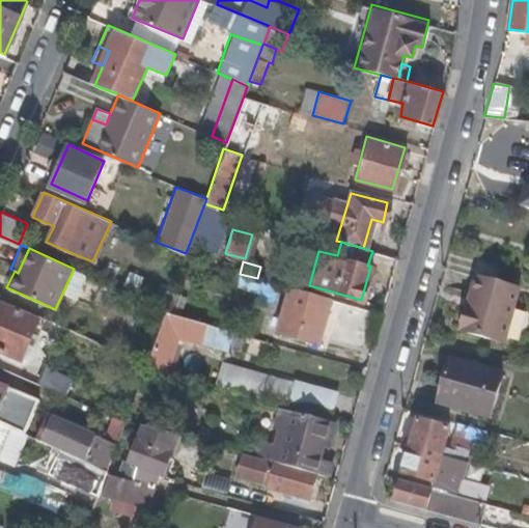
[(517,283),(473,272),(462,323),(505,333),(517,283)]
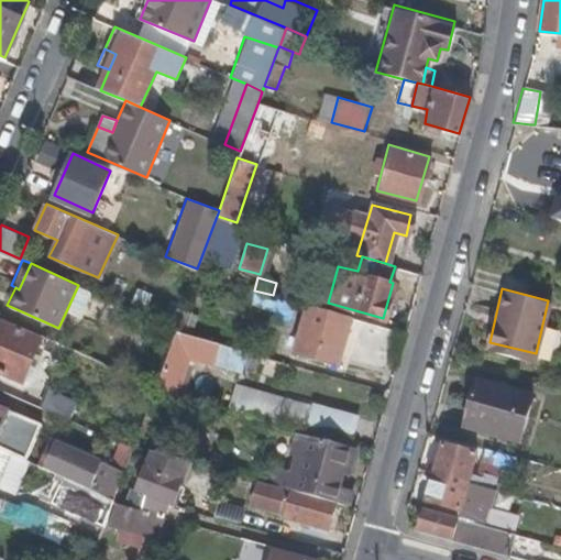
[(338,365),(352,317),(306,305),(293,352),(338,365)]
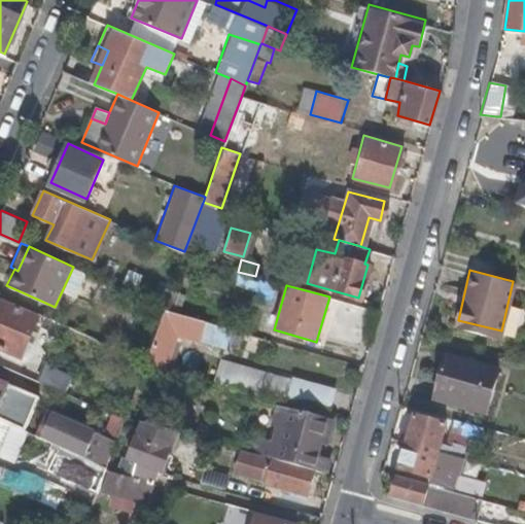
[(38,311),(0,294),(0,343),(21,353),(38,311)]
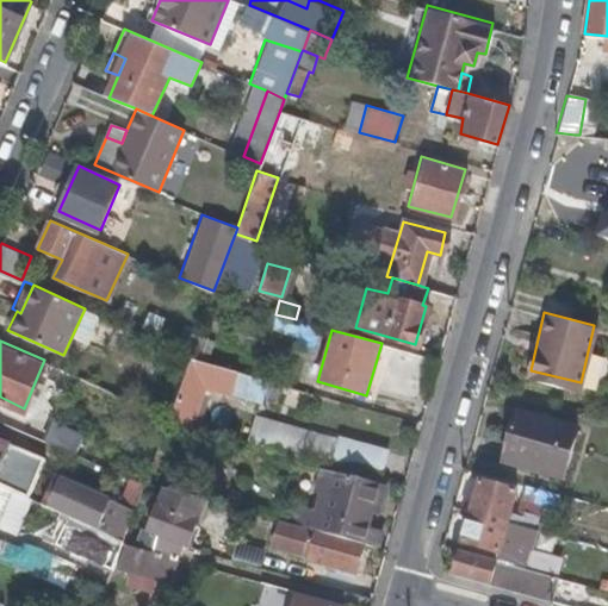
[(262,401),(268,380),(190,357),(181,380),(184,381),(171,419),(192,425),(205,389),(218,393),(234,398),(234,394),(262,401)]
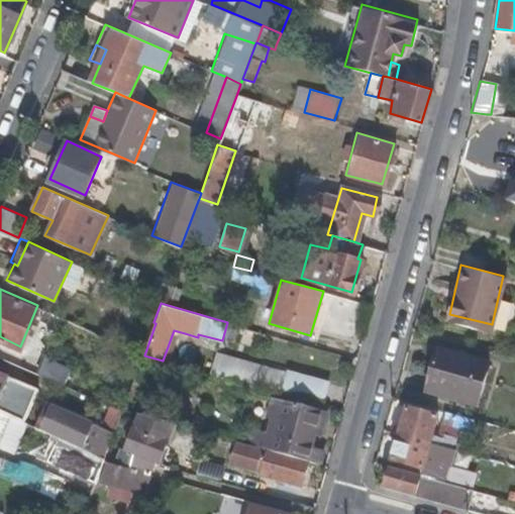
[(58,314),(42,308),(40,315),(56,321),(58,314)]
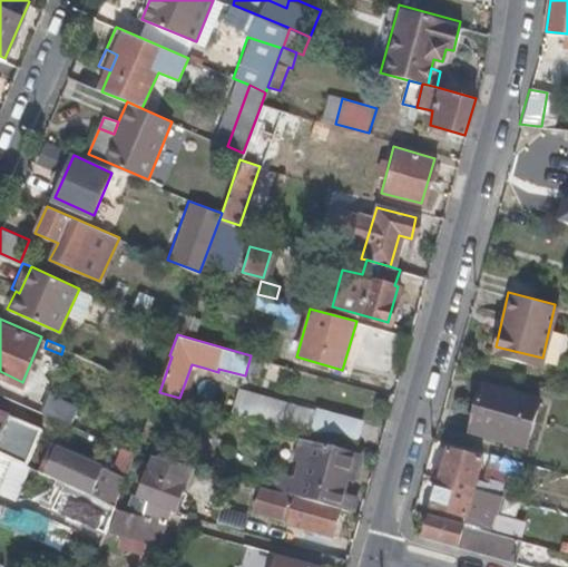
[(156,391),(159,392),(172,357),(169,355),(157,389),(156,391)]
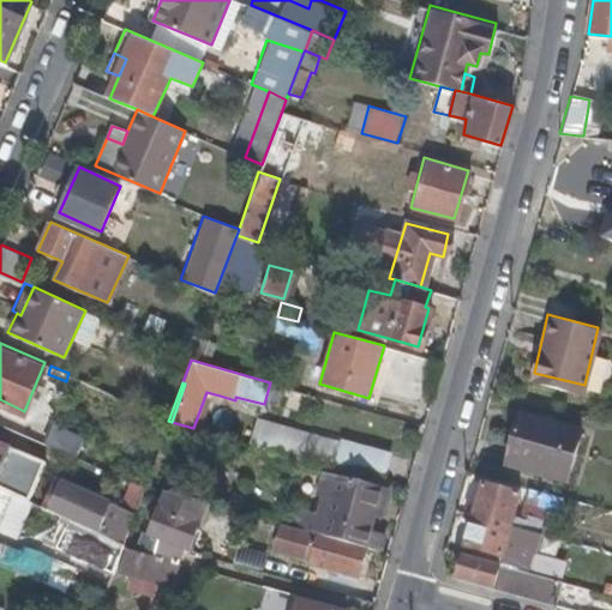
[(193,428),(203,432),(211,404),(219,405),(220,396),(207,392),(193,428)]
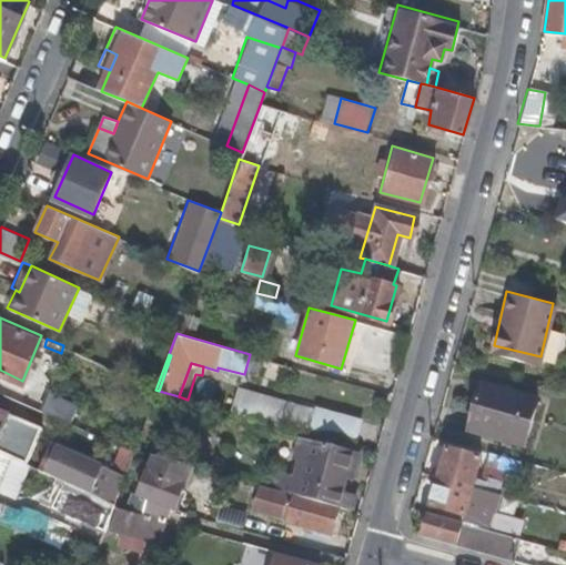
[(524,443),(536,397),(511,391),(512,384),(504,382),(503,390),(481,382),(466,429),(524,443)]
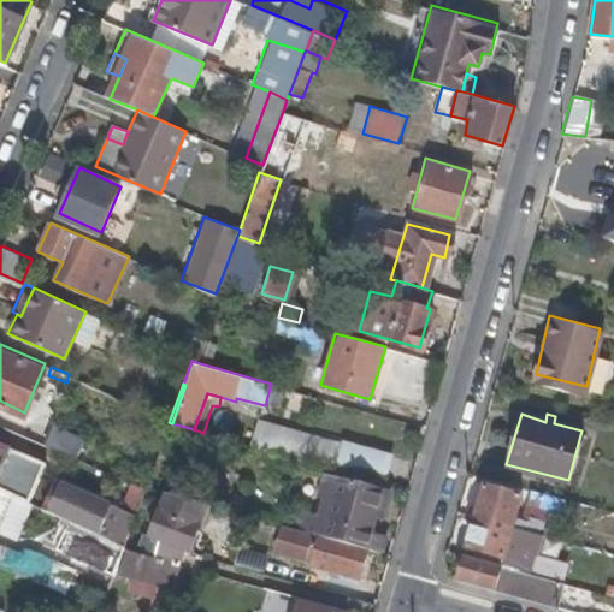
[(53,422),(45,443),(77,456),(86,435),(53,422)]
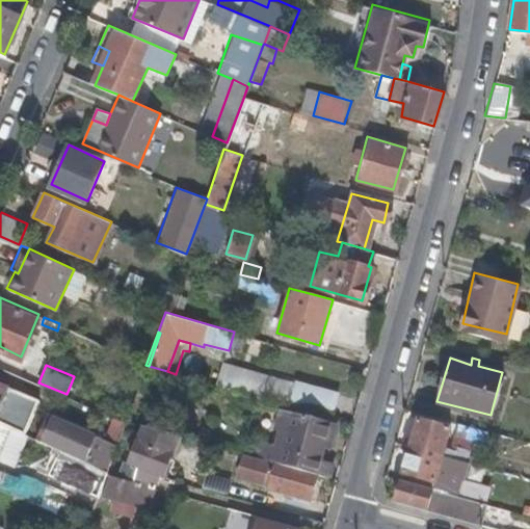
[(288,401),(292,381),(234,365),(229,384),(288,401)]
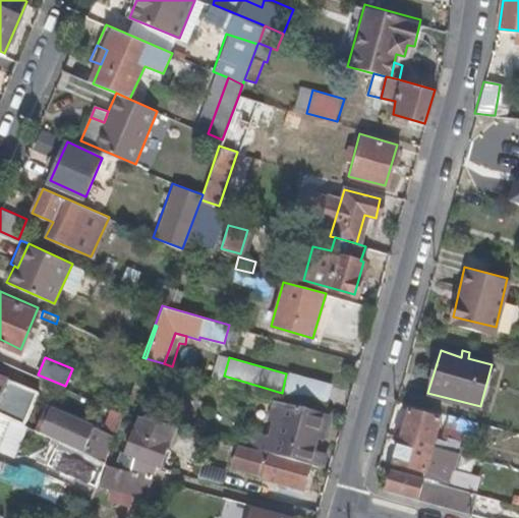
[(332,387),(286,373),(282,393),(328,406),(332,387)]
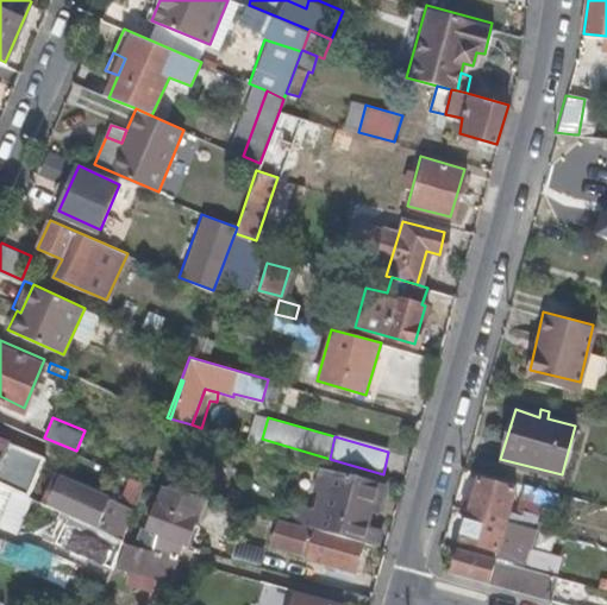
[(0,484),(25,496),(42,457),(0,438),(0,484)]
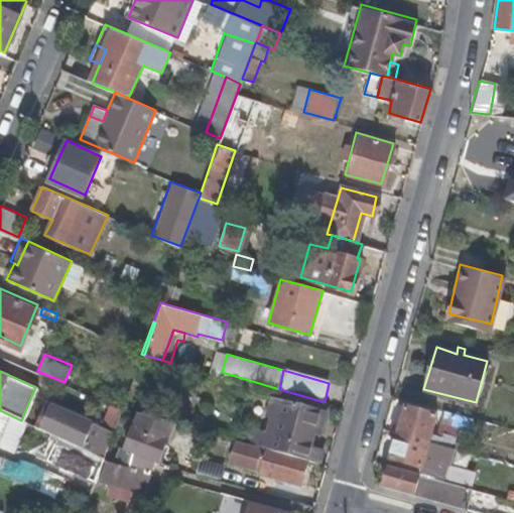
[(278,439),(309,447),(312,434),(323,437),(329,413),(264,395),(260,412),(269,414),(265,429),(273,432),(272,435),(279,436),(278,439)]
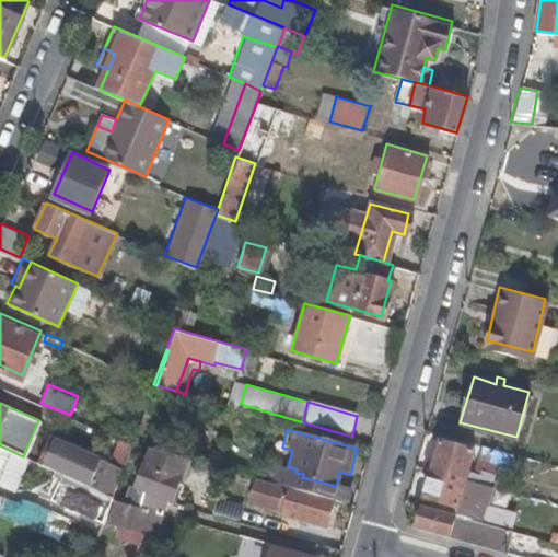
[(113,459),(125,464),(134,441),(121,437),(113,459)]
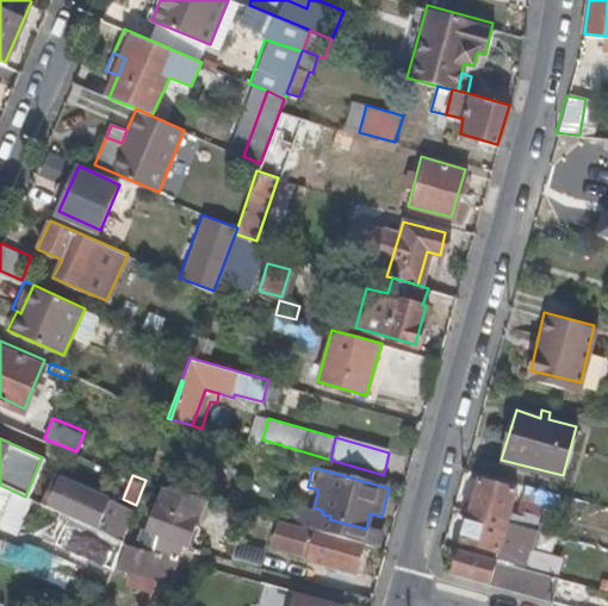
[(78,519),(124,539),(130,522),(135,511),(60,476),(47,506),(78,519)]
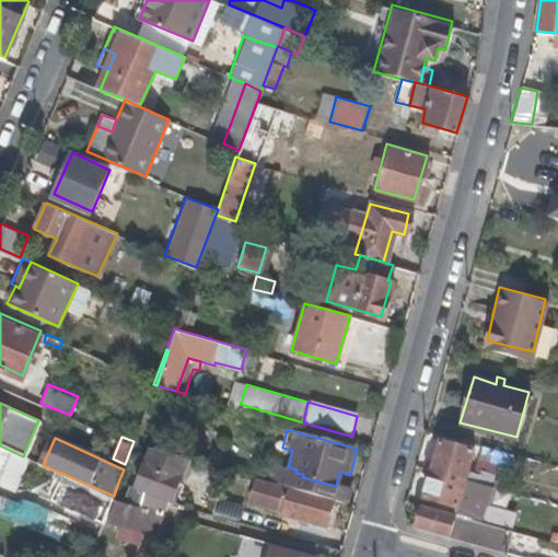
[(425,466),(490,484),(493,472),(480,468),(480,472),(467,468),(473,447),(439,438),(433,459),(428,456),(425,466)]
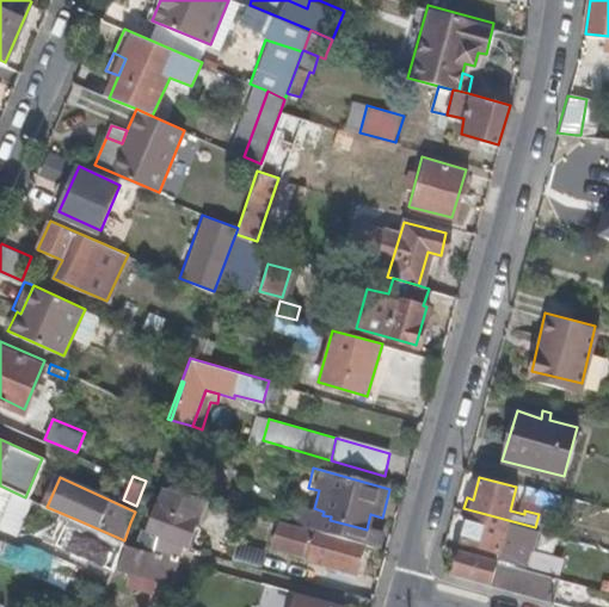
[(151,511),(159,485),(146,481),(136,506),(151,511)]
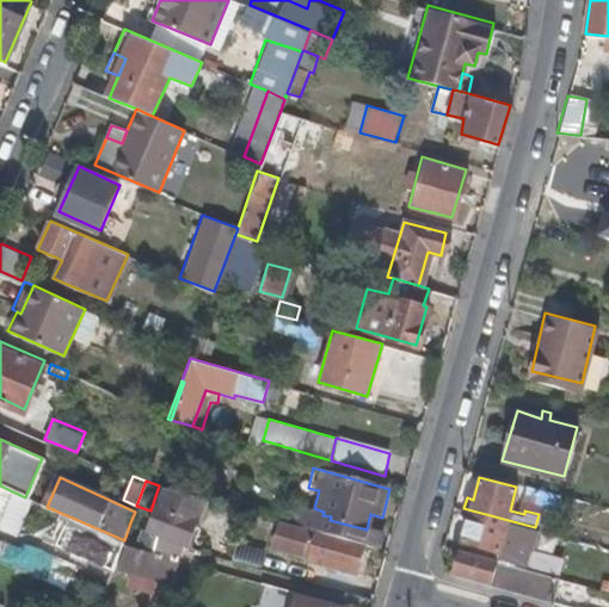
[(559,494),(524,484),(522,497),(555,507),(559,494)]
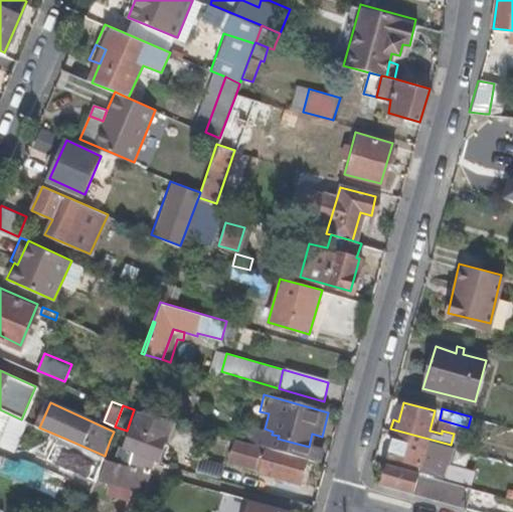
[(158,461),(173,420),(137,410),(123,450),(131,453),(128,460),(116,455),(120,444),(110,441),(105,456),(108,457),(101,476),(110,479),(106,491),(127,497),(132,485),(144,489),(154,460),(158,461)]
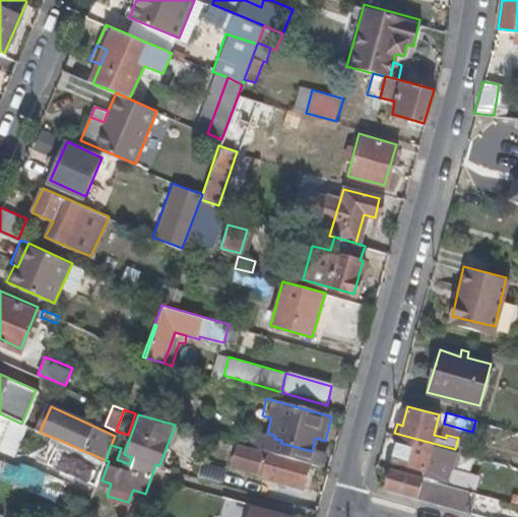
[(309,462),(323,466),(326,454),(312,451),(280,443),(281,440),(274,439),(275,436),(267,433),(247,427),(243,444),(309,462)]
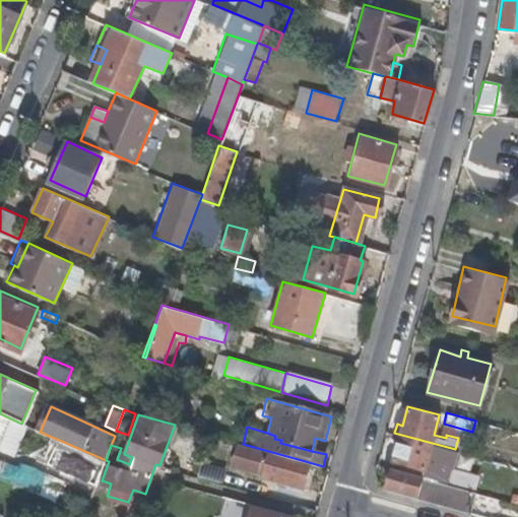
[(448,474),(455,449),(394,433),(393,439),(398,440),(393,458),(387,458),(384,465),(391,468),(475,491),(478,477),(454,469),(453,475),(448,474)]
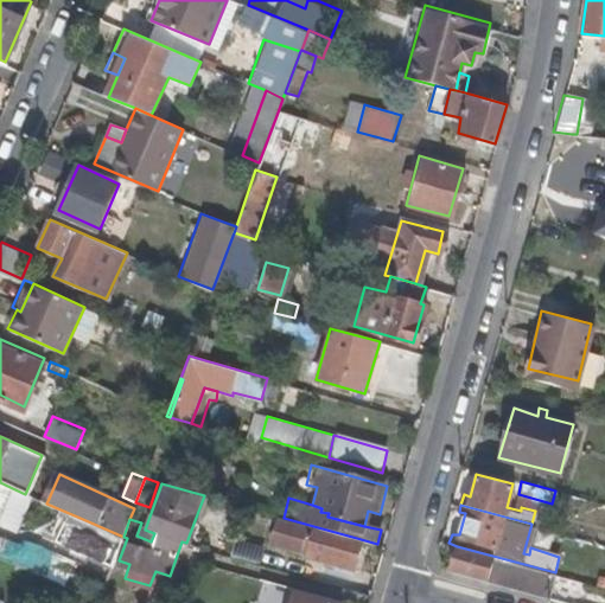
[(119,547),(123,537),(77,517),(74,527),(119,547)]
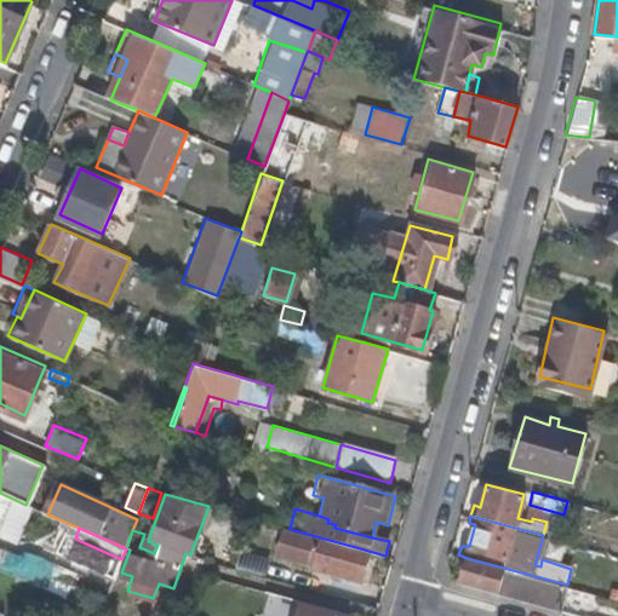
[(290,529),(286,528),(279,557),(360,581),(368,551),(290,529)]
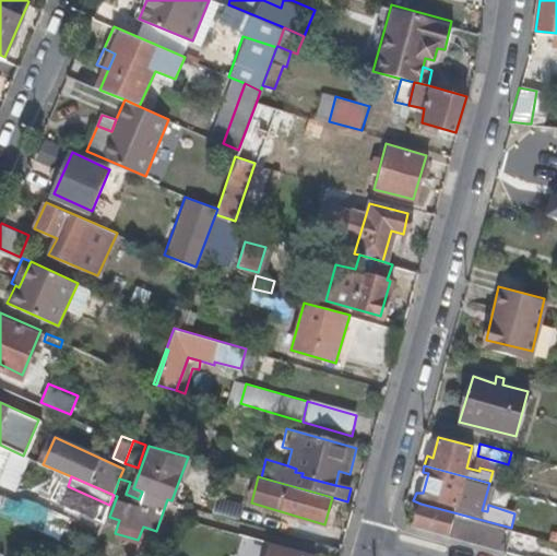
[(0,511),(14,519),(22,501),(0,491),(0,511)]
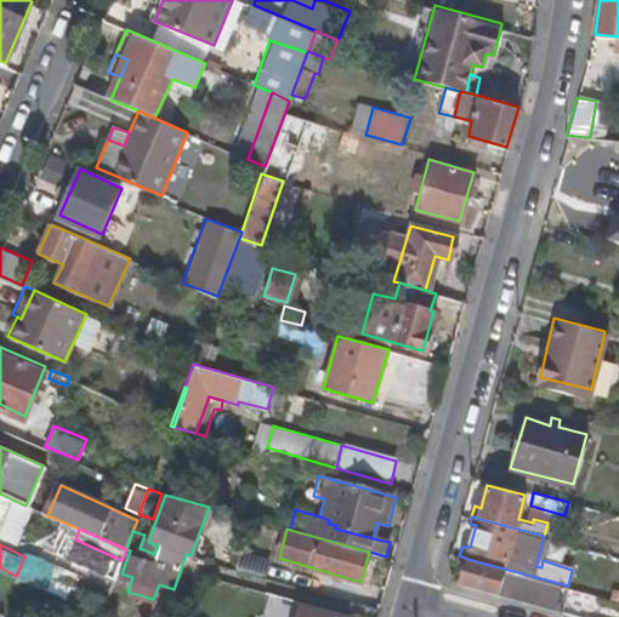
[(24,556),(16,576),(33,583),(44,555),(28,548),(24,556)]
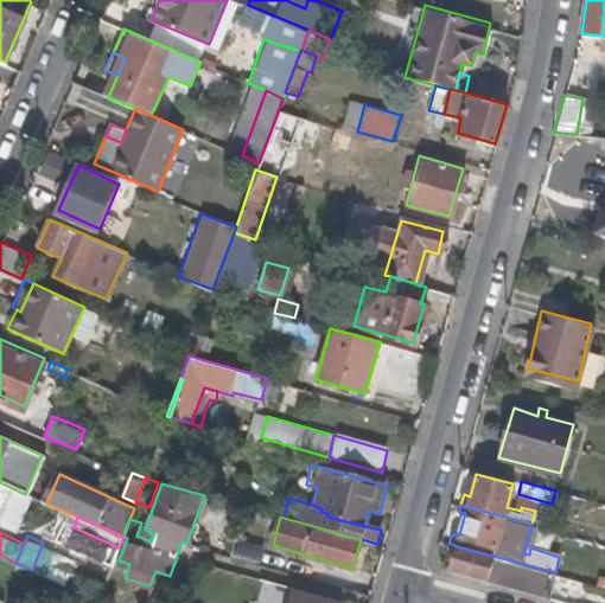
[(450,569),(548,596),(555,572),(457,546),(450,569)]
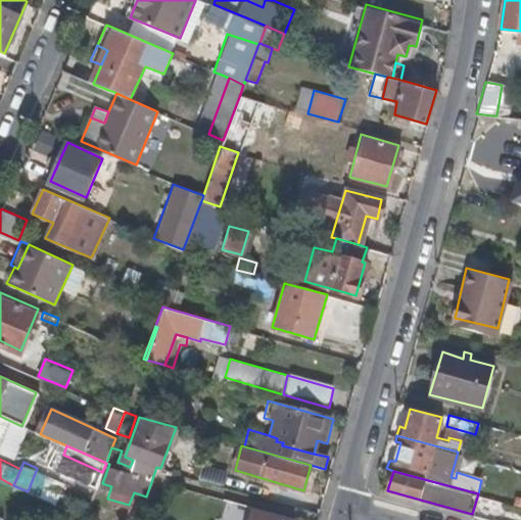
[(84,519),(85,519),(86,516),(65,507),(60,519),(84,519)]
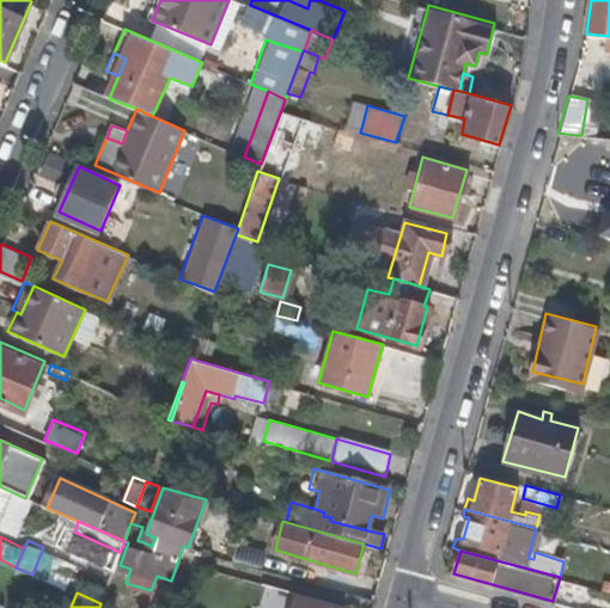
[(151,607),(165,607),(169,601),(156,595),(151,607)]
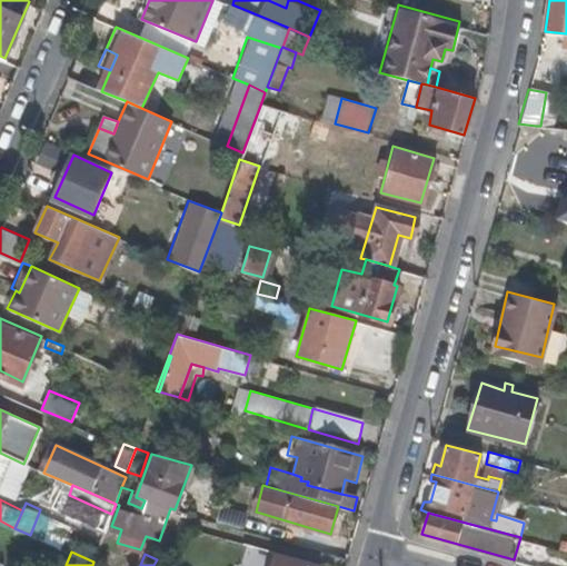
[(318,565),(275,555),(271,565),(318,565)]
